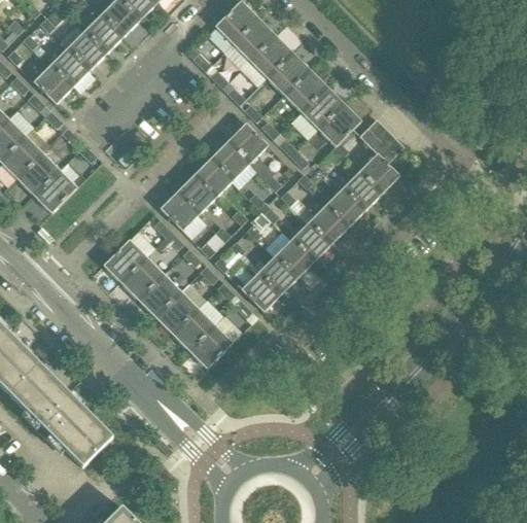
[(62,0),(56,6),(65,15),(71,9),(62,0)]
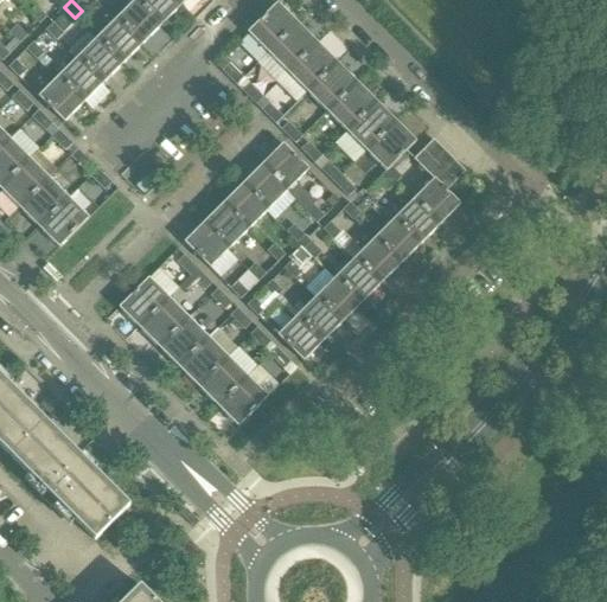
[(133,0),(114,18),(140,43),(159,24),(135,0),(133,0)]
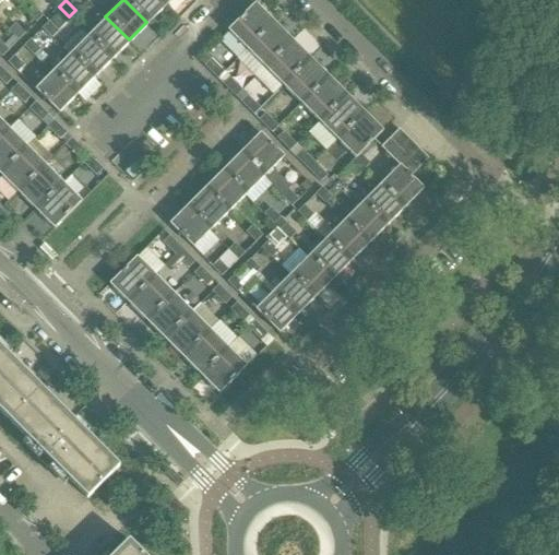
[(125,0),(146,22),(165,4),(159,0),(125,0)]
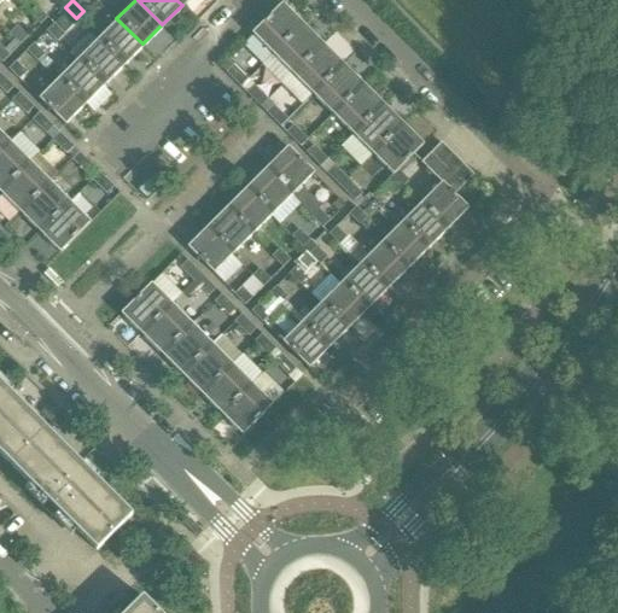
[(251,30),(272,51),(302,22),(281,1),(251,30)]
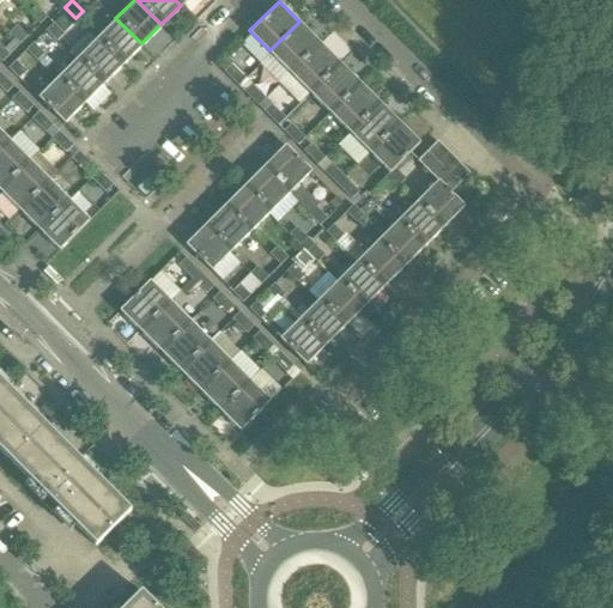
[(28,10),(38,20),(46,13),(35,2),(28,10)]
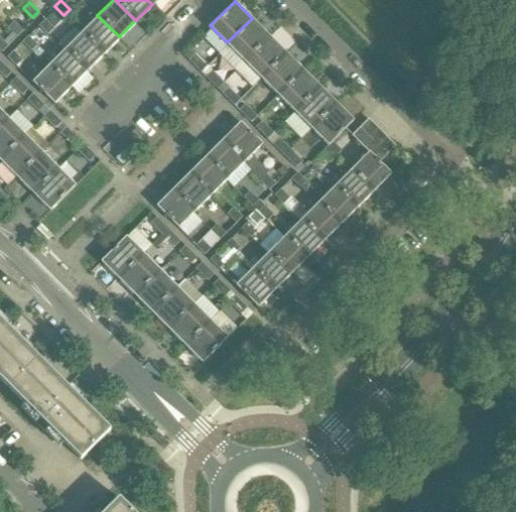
[(63,15),(54,6),(37,23),(46,31),(63,15)]
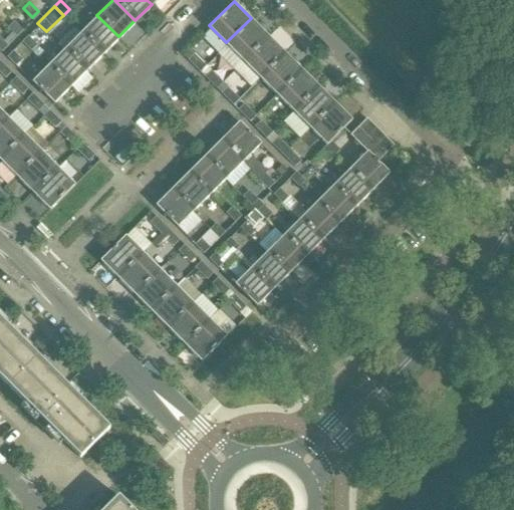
[(96,15),(80,32),(101,53),(118,36),(96,15)]
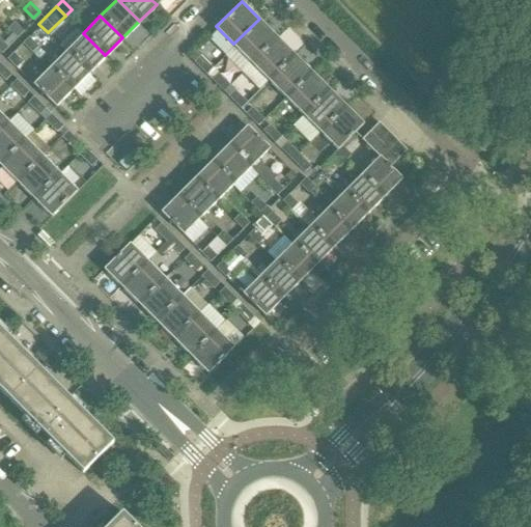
[(233,44),(251,61),(277,35),(259,19),(233,44)]
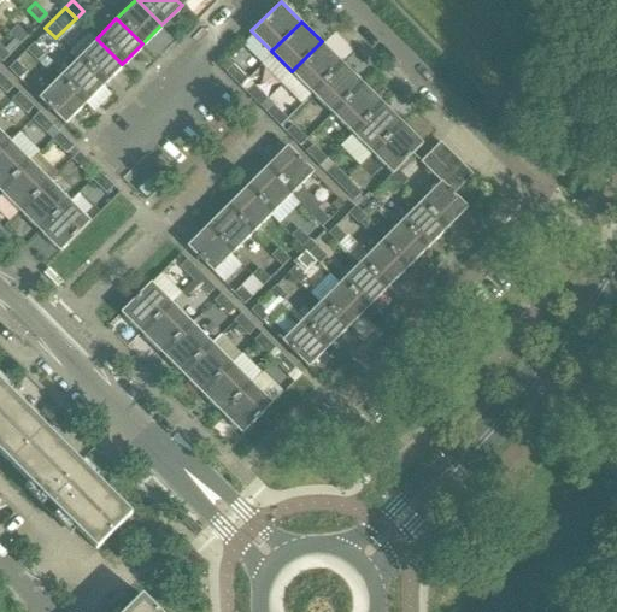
[(7,30),(18,40),(25,33),(15,23),(7,30)]
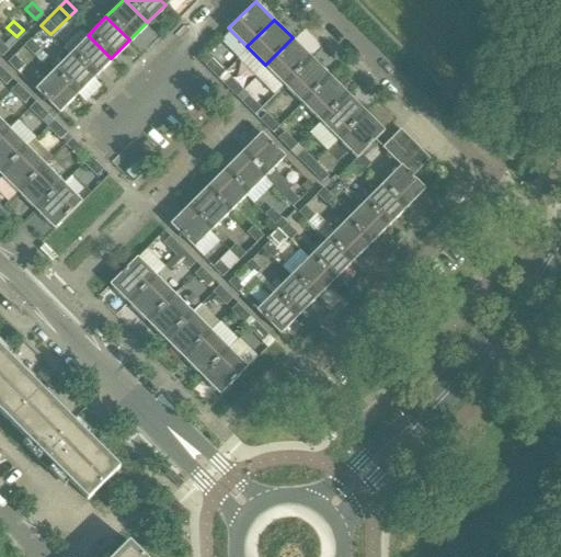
[(88,35),(69,53),(93,76),(111,58),(88,35)]
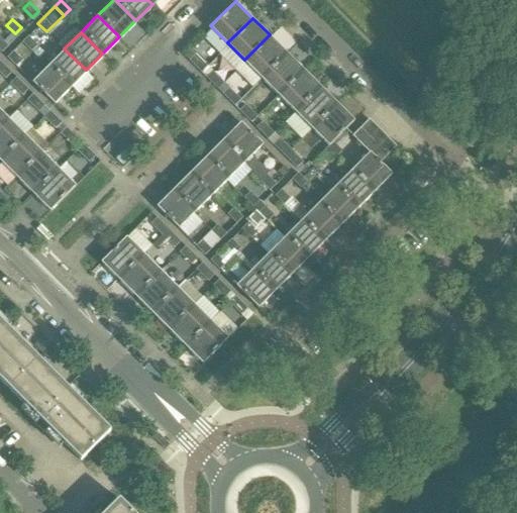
[(21,39),(30,48),(36,42),(27,33),(21,39)]
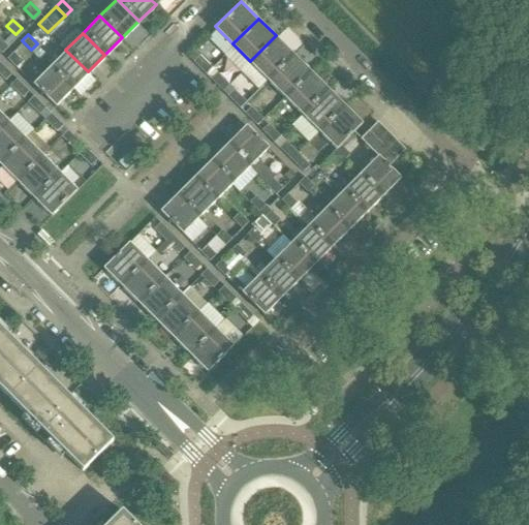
[(250,61),(267,79),(292,53),(276,35),(250,61)]
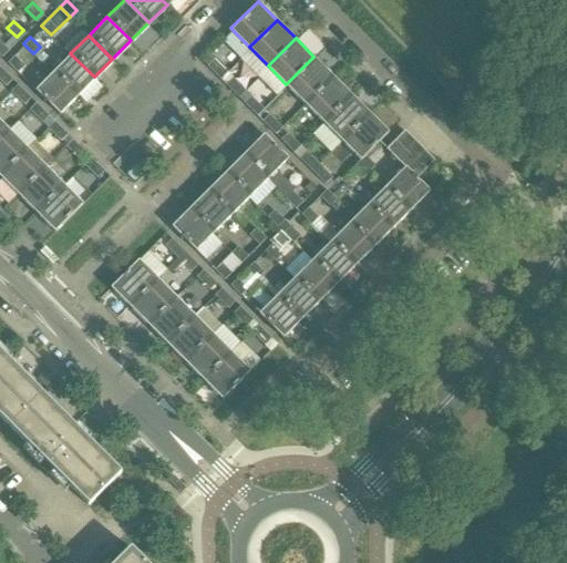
[(8,60),(17,70),(24,63),(14,53),(8,60)]
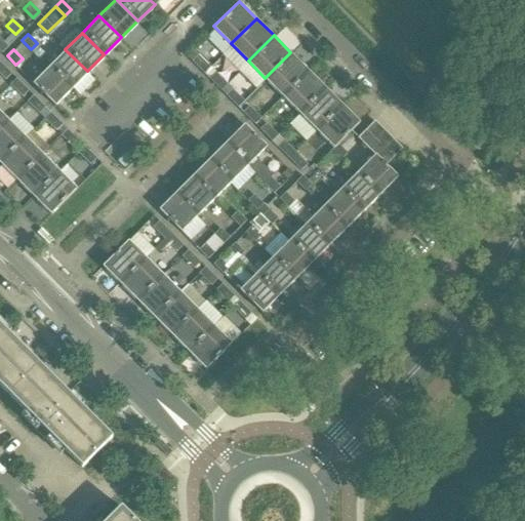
[(65,49),(48,66),(70,88),(87,71),(65,49)]
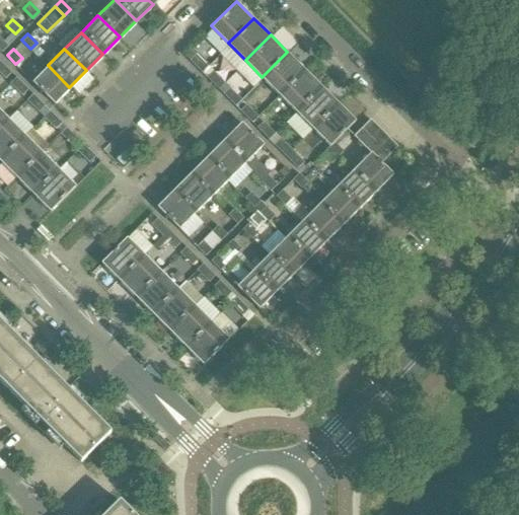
[(196,52),(190,58),(202,70),(208,64),(196,52)]
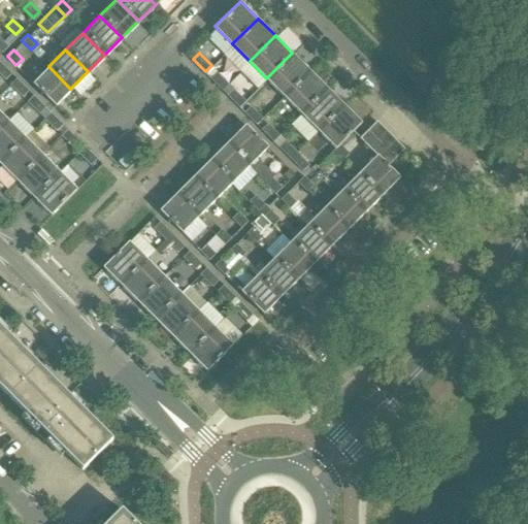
[(266,78),(284,95),(309,69),(292,53),(266,78)]
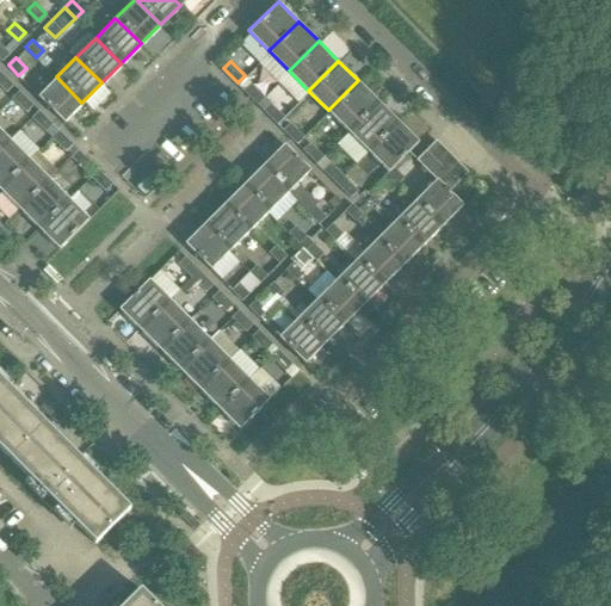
[(13,82),(0,69),(0,84),(6,90),(13,82)]
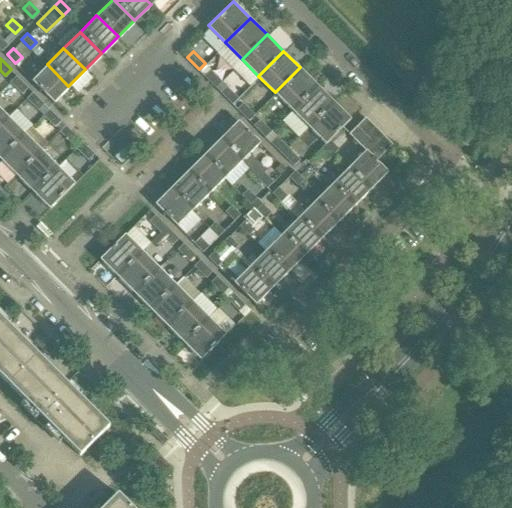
[(68,86),(47,64),(32,79),(53,101),(68,86)]
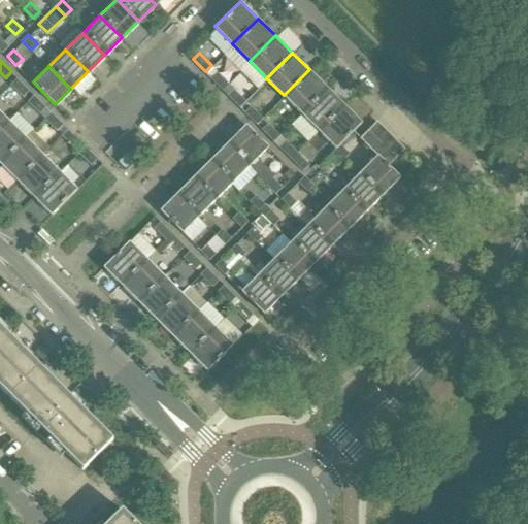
[(284,95),(300,112),(326,87),(309,69),(284,95)]
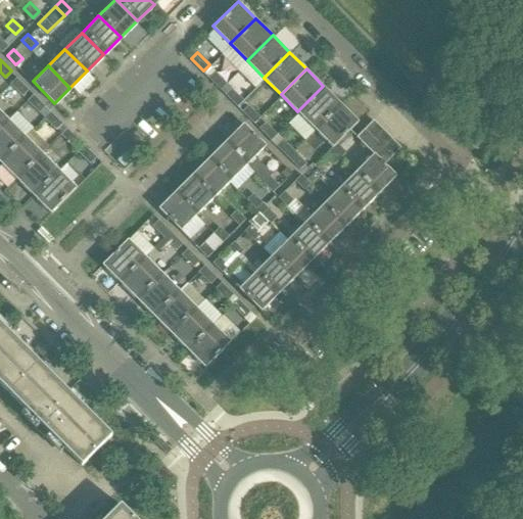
[(215,69),(208,76),(207,76),(220,87),(226,81),(215,69)]
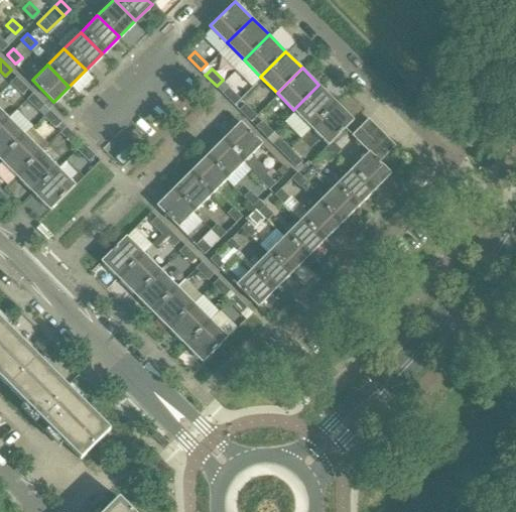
[(27,86),(16,75),(10,81),(21,92),(27,86)]
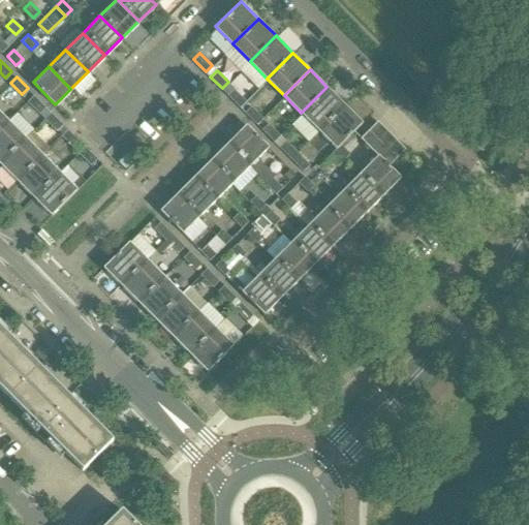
[(227,93),(240,105),(246,99),(234,87),(227,93)]
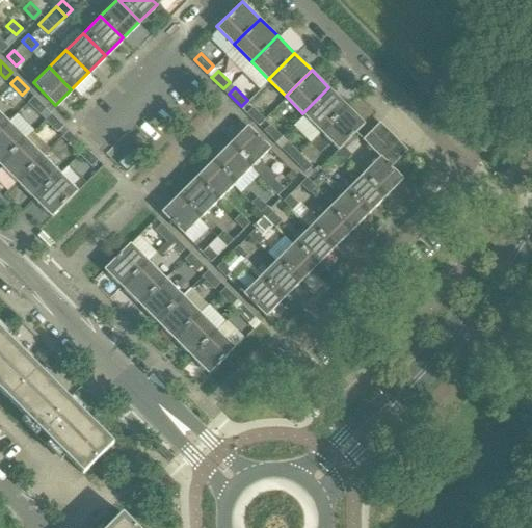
[(302,113),(320,130),(346,104),(328,87),(302,113)]
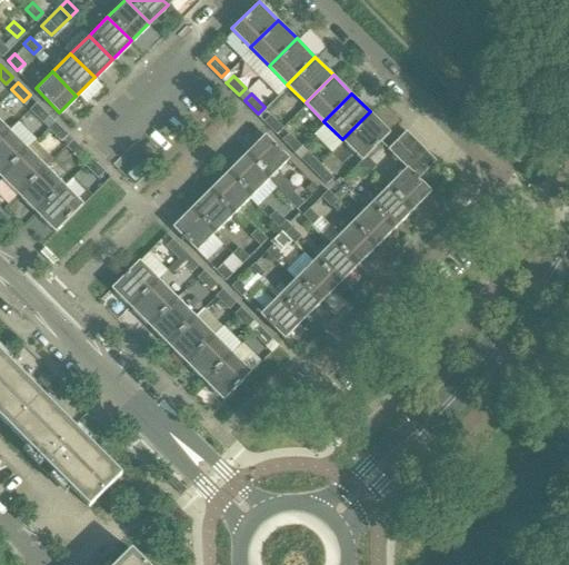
[(49,114),(36,100),(29,107),(42,120),(49,114)]
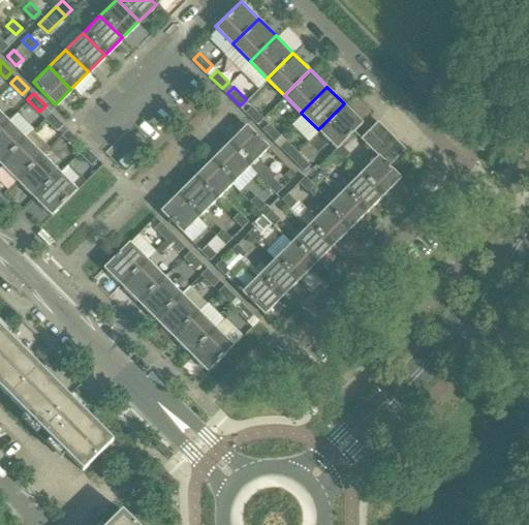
[(344,103),(318,129),(336,147),(340,143),(362,121),(344,103)]
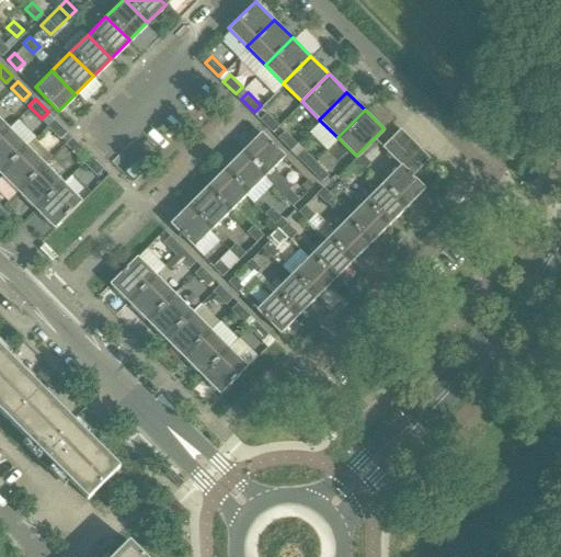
[(260,117),(272,131),(278,124),(266,111),(260,117)]
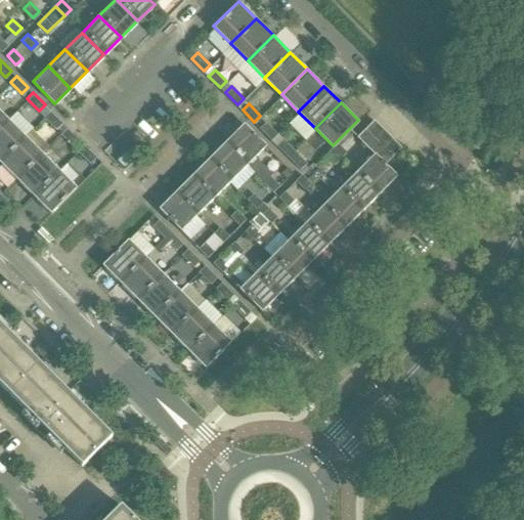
[(61,122),(50,110),(44,116),(55,128),(61,122)]
